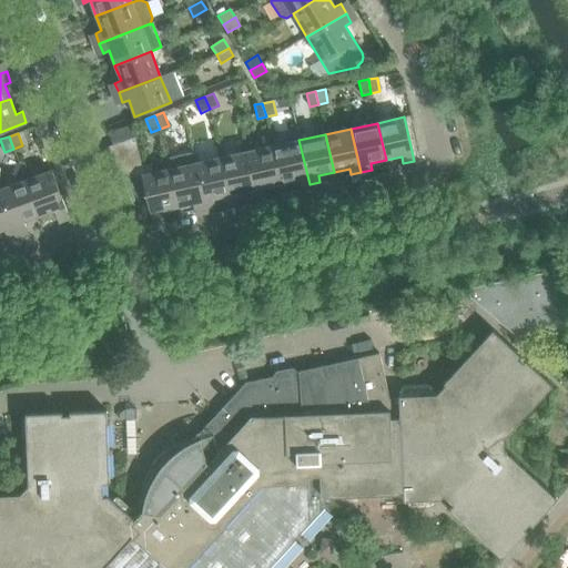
[(178,206),(169,169),(150,172),(148,164),(140,166),(129,139),(109,146),(131,203),(132,203),(135,206),(140,209),(144,210),(149,209),(151,219),(163,216),(162,210),(178,206)]
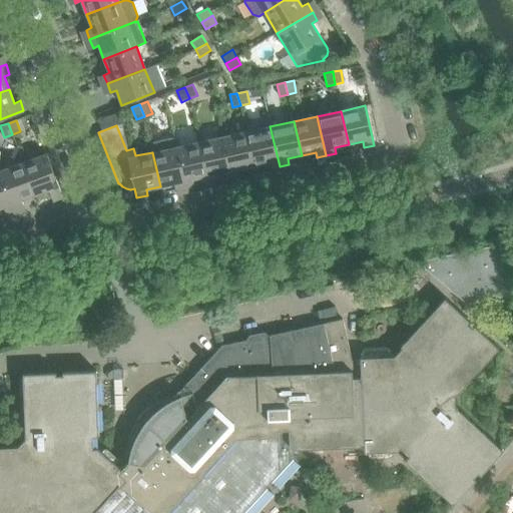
[(280,166),(270,126),(246,131),(254,165),(269,162),(270,168),(280,166)]
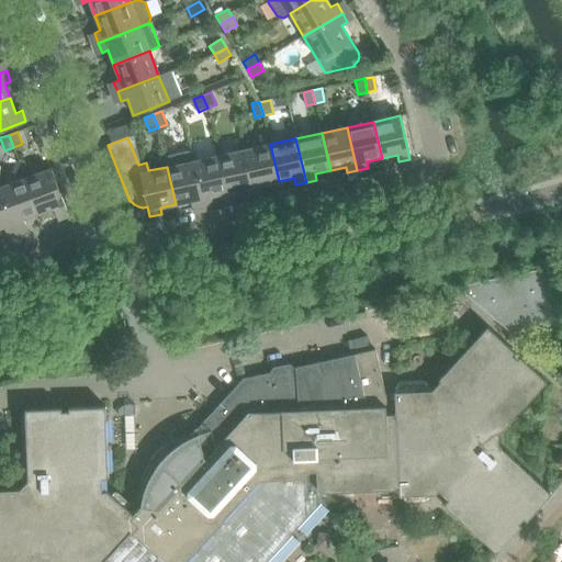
[(279,181),(270,144),(244,149),(254,193),(263,191),(262,184),(279,181)]
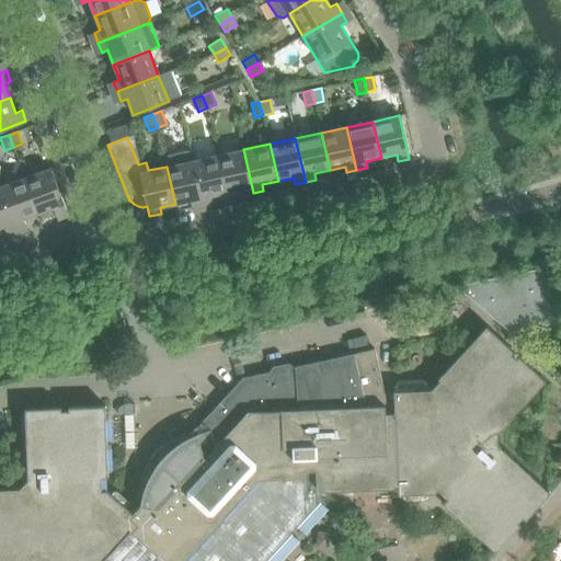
[(253,193),(243,149),(218,156),(226,193),(241,190),(243,195),(253,193)]
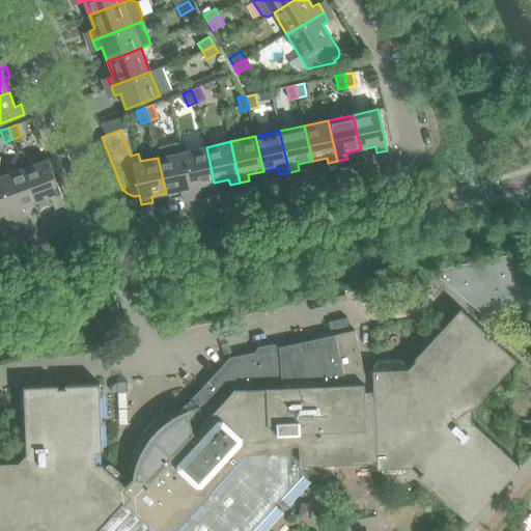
[(214,183),(206,147),(182,152),(191,194),(201,192),(199,186),(214,183)]
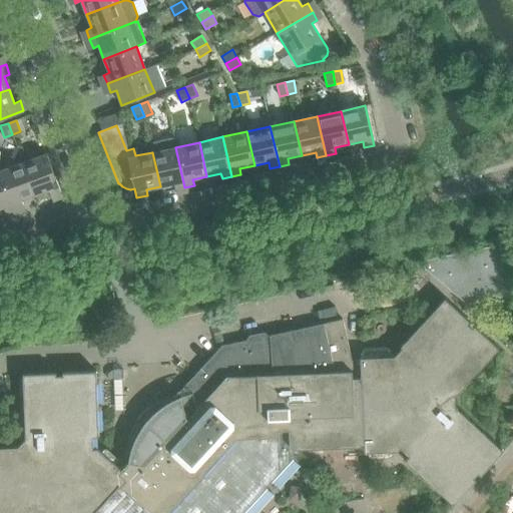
[(184,187),(175,147),(152,152),(160,186),(174,183),(175,189),(184,187)]
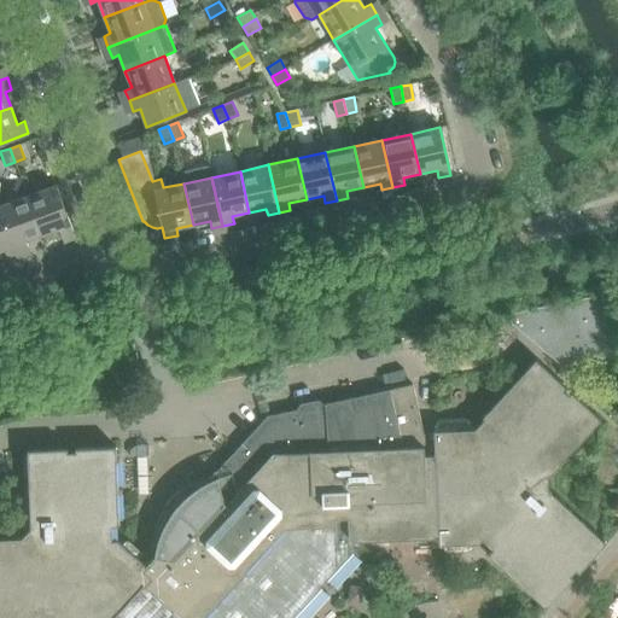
[(73,232),(56,185),(27,196),(42,235),(58,229),(60,235),(73,232)]
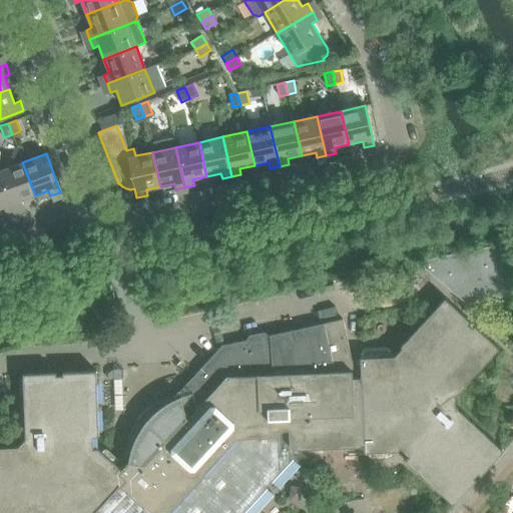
[(35,195),(22,162),(0,170),(15,209),(23,205),(21,200),(35,195)]
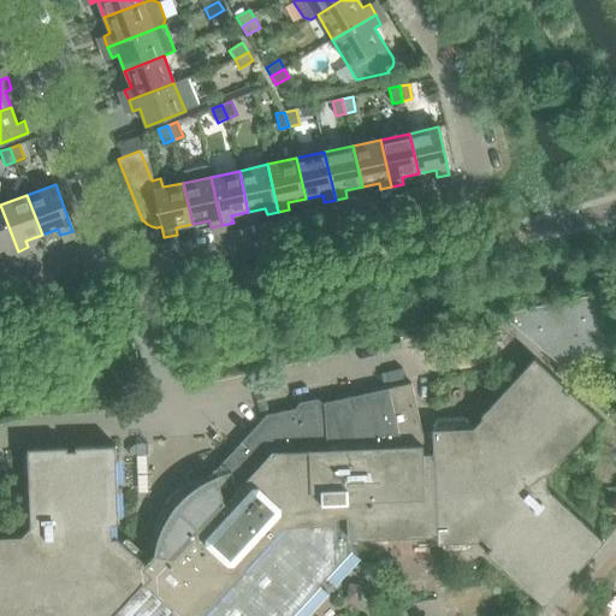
[(18,252),(0,205),(0,249),(4,248),(7,255),(18,252)]
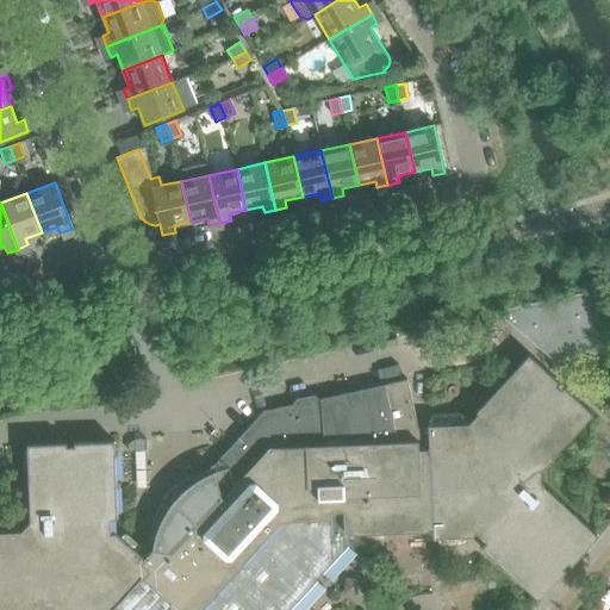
[(609,359),(609,334),(597,302),(592,291),(493,311),(520,332),(555,362),(599,353),(603,361),(609,359)]
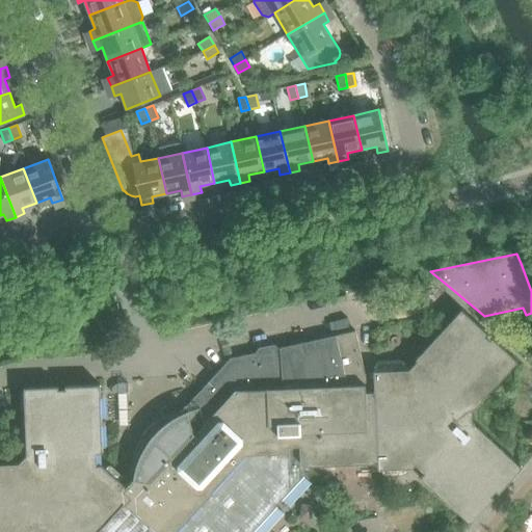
[(249,531),(275,505),(276,506),(282,500),(281,499),(303,474),(303,467),(377,463),(377,470),(413,468),(416,464),(425,473),(420,478),(470,524),(494,498),(490,496),(496,490),(498,493),(522,468),(472,422),(472,410),(517,362),(491,338),(489,341),(484,336),(486,334),(461,310),(416,360),(417,361),(408,370),(407,370),(406,370),(406,364),(401,360),(377,361),(373,365),(373,371),(373,373),(365,373),(355,330),(278,348),(281,352),(257,357),(256,352),(231,358),(180,413),(180,414),(174,417),(168,421),(163,425),(161,427),(162,429),(153,441),(150,439),(149,441),(144,447),(141,452),(138,458),(136,466),(134,472),(133,479),(126,487),(101,464),(97,466),(96,453),(102,452),(102,439),(100,384),(65,387),(65,389),(58,390),(58,387),(24,388),(26,455),(19,463),(0,463),(0,531),(249,531)]
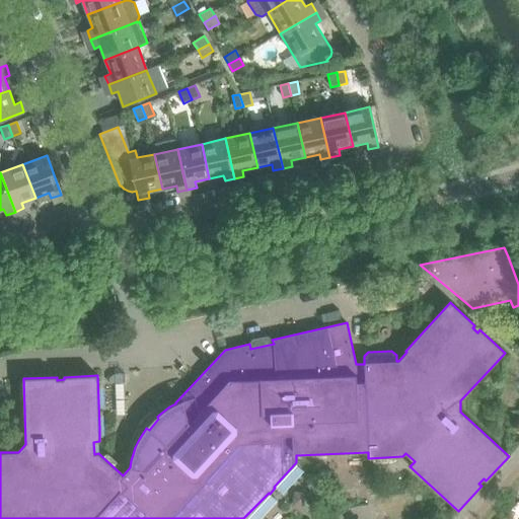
[(125,383),(125,374),(122,373),(117,374),(113,375),(108,378),(109,383),(114,383),(125,383)]
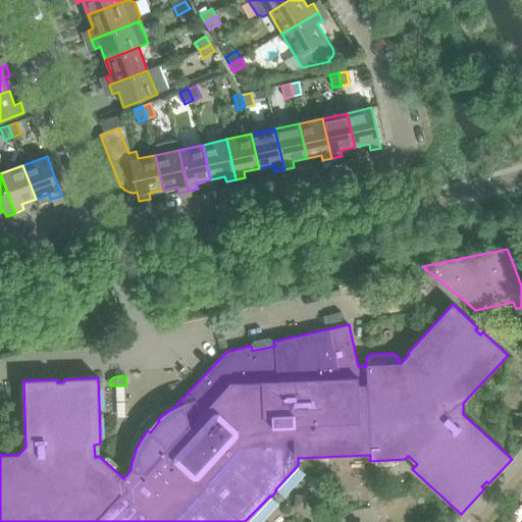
All buildings are outlined.
